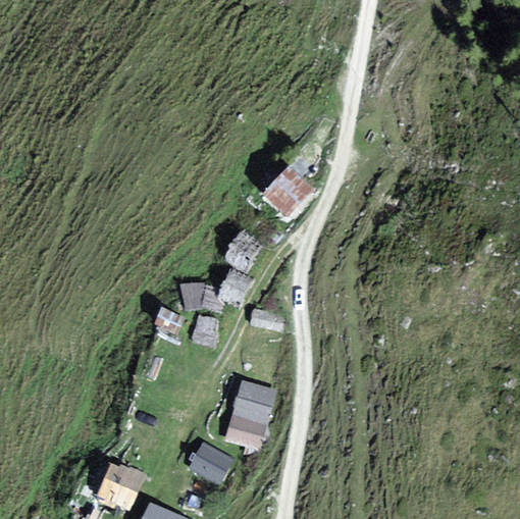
[(308,187),(284,166),(264,190),(288,210),(308,187)]
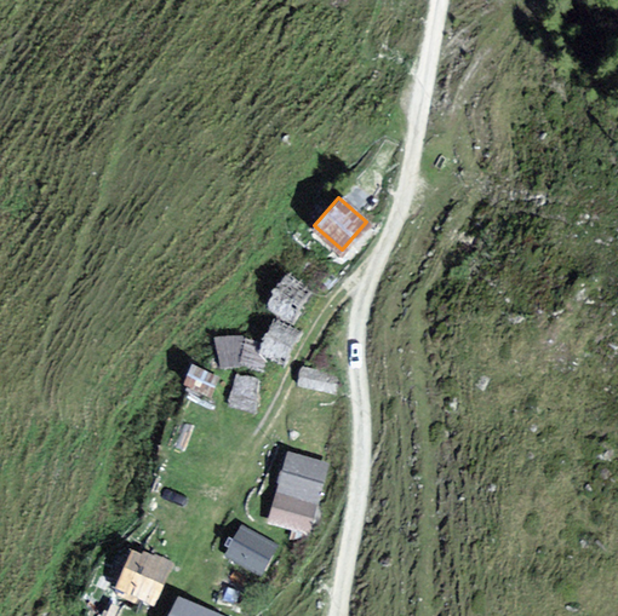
[(308,294),(291,280),(268,306),(286,321),(308,294)]
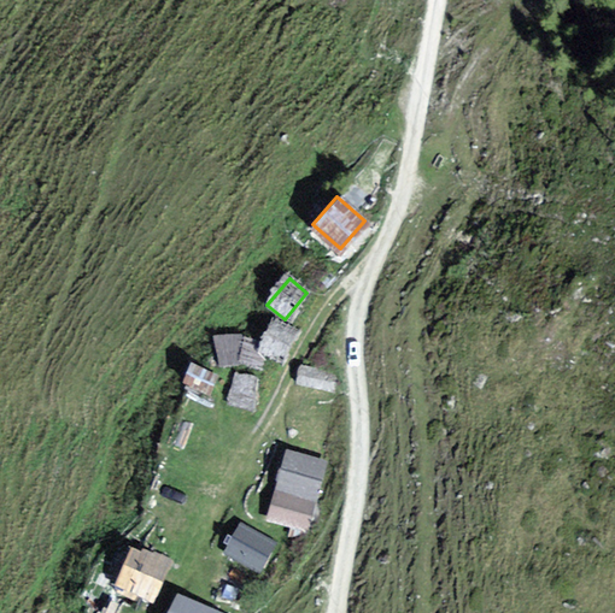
[(283,360),(297,329),(275,319),(261,351),(283,360)]
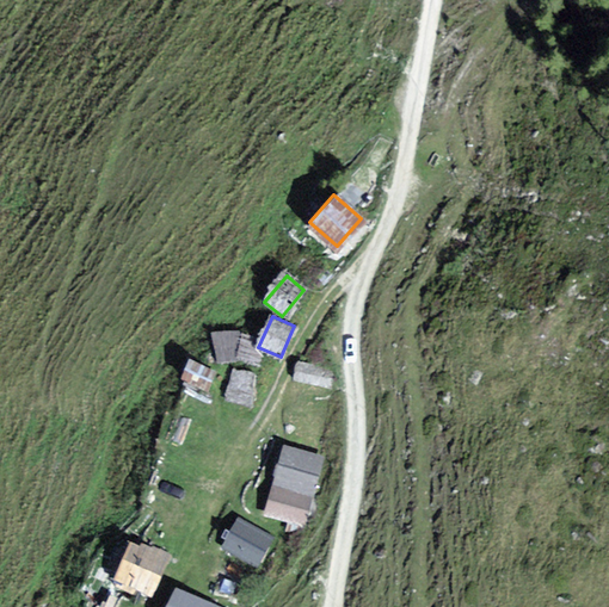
[(211,352),(258,353),(259,326),(213,323),(211,352)]
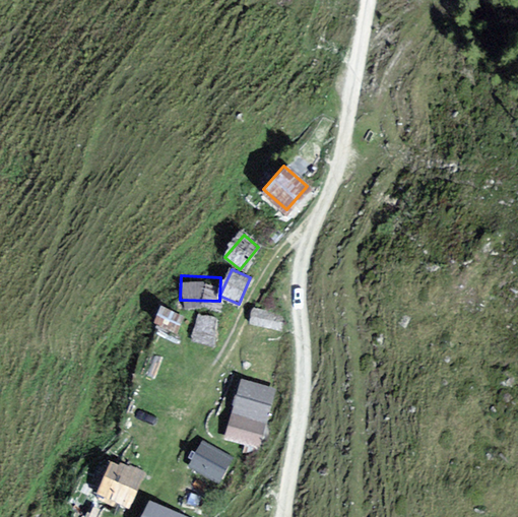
[(179,314),(159,306),(154,319),(173,327),(179,314)]
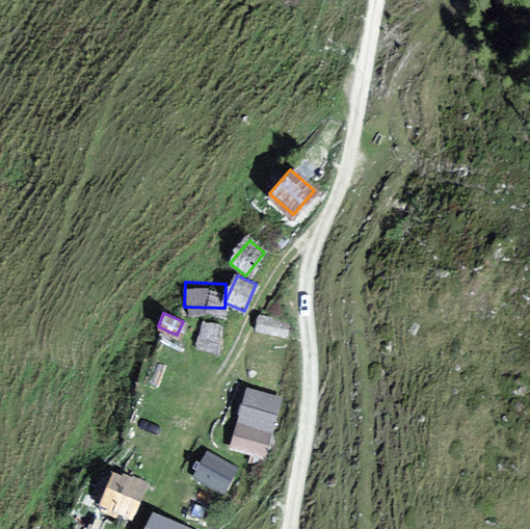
[(287,319),(259,314),(257,326),(284,332),(287,319)]
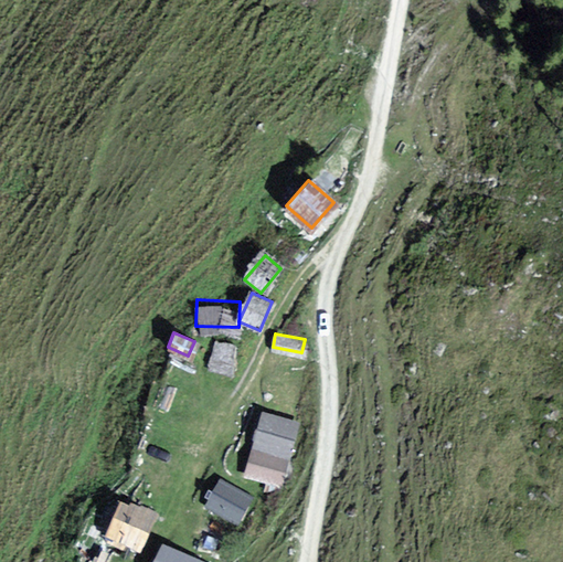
[(229,368),(233,343),(213,341),(210,366),(229,368)]
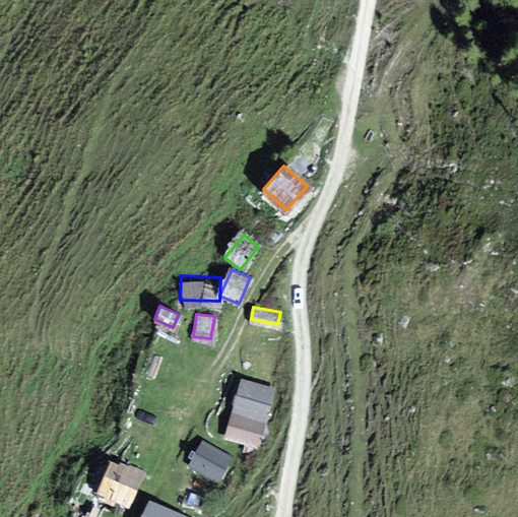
[(271,387),(241,379),(234,405),(264,414),(271,387)]
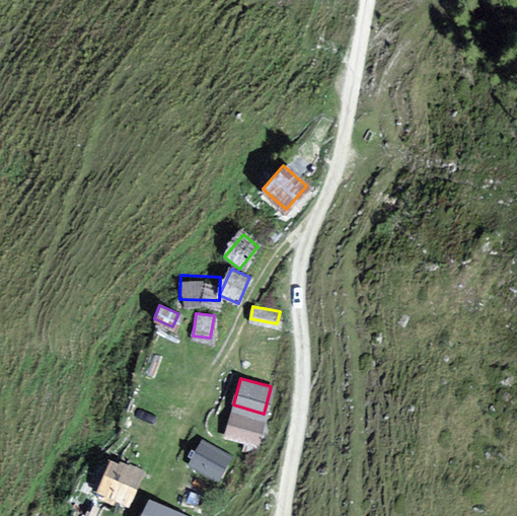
[(262,419),(229,411),(223,433),(255,442),(262,419)]
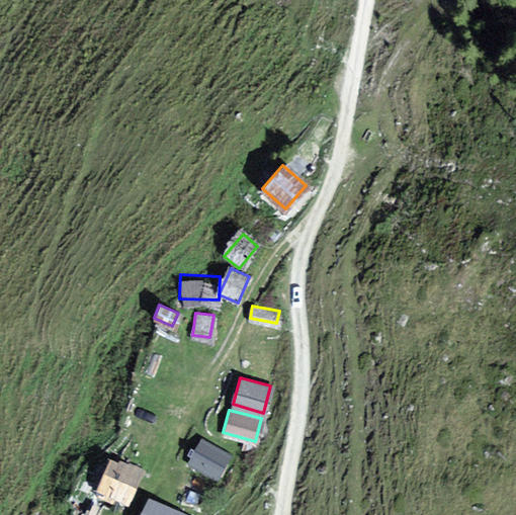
[(228,454),(200,439),(187,460),(215,477),(228,454)]
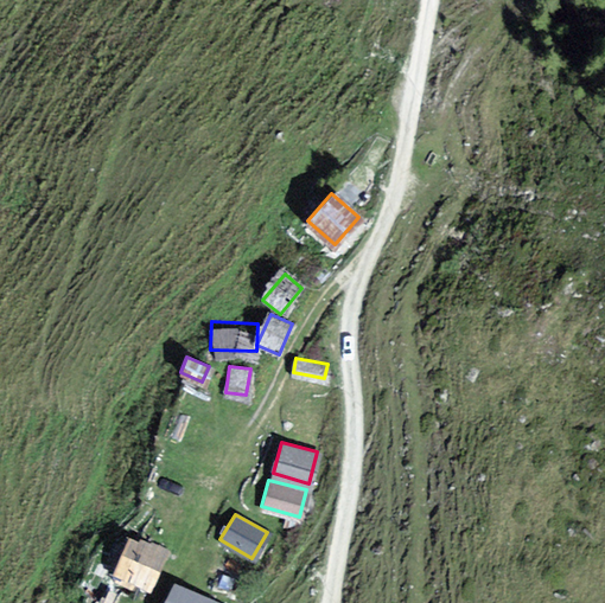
[(163,555),(128,539),(114,571),(148,587),(163,555)]
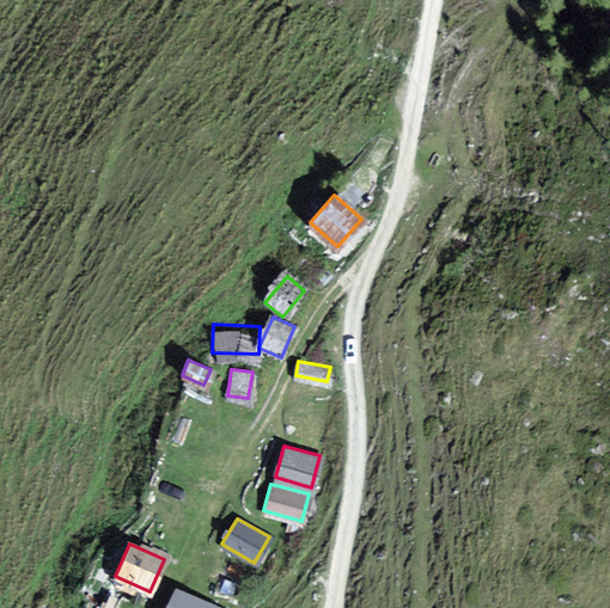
[(223,607),(177,589),(169,607),(223,607)]
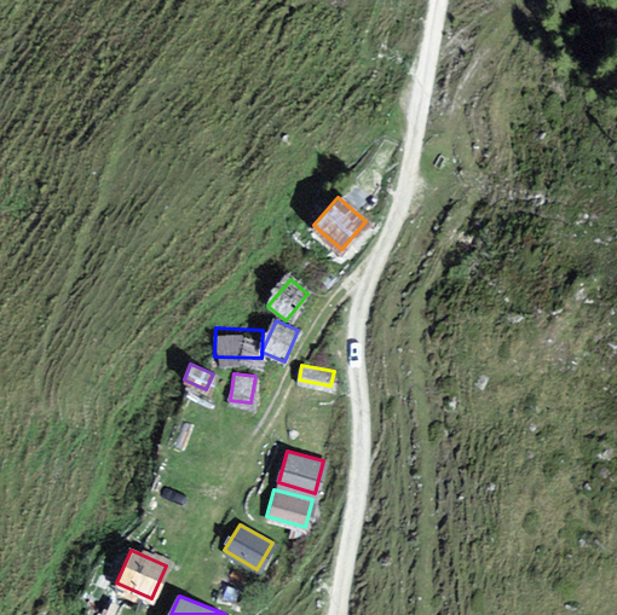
All buildings are outlined.
